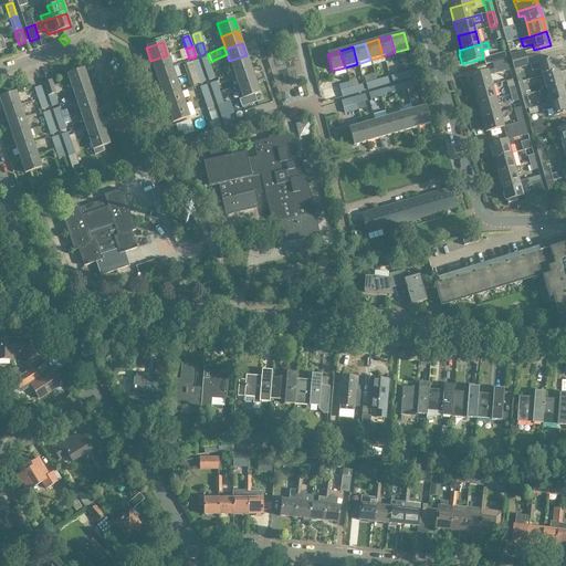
[(492,63),(506,59),(504,52),(483,59),(485,65),(492,63)]
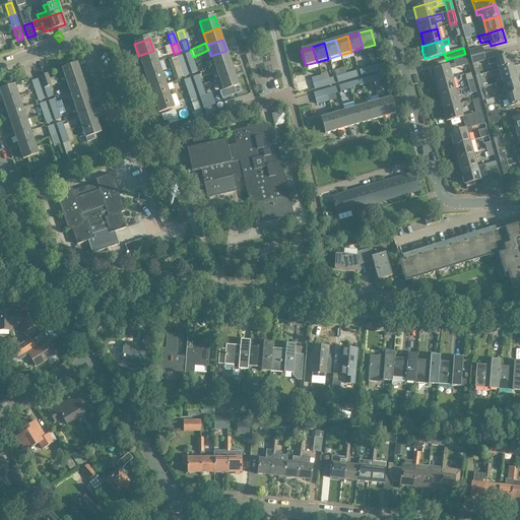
[(468,52),(469,58),(483,54),(481,48),(468,52)]
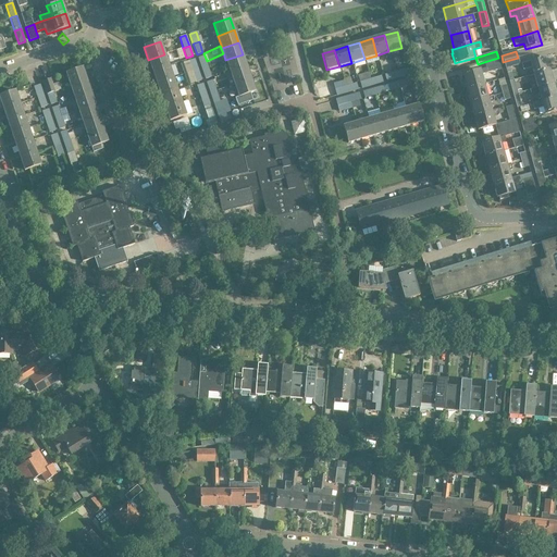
[(148,60),(152,72),(169,66),(164,54),(148,60)]
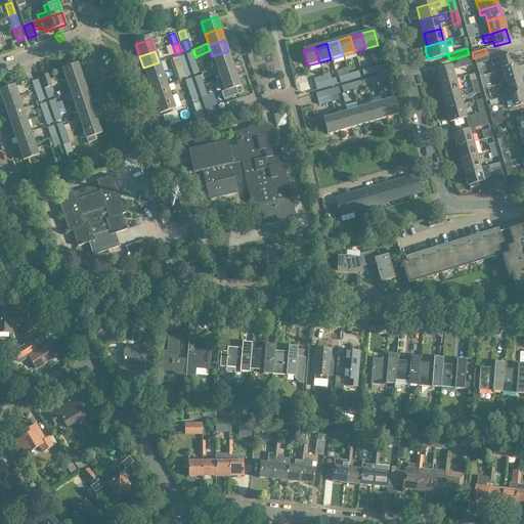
[(231,62),(228,51),(212,56),(216,68),(231,62)]
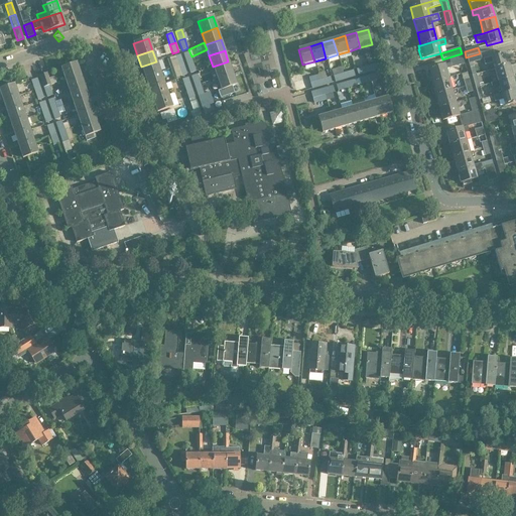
[(183,53),(186,63),(192,61),(188,51),(183,53)]
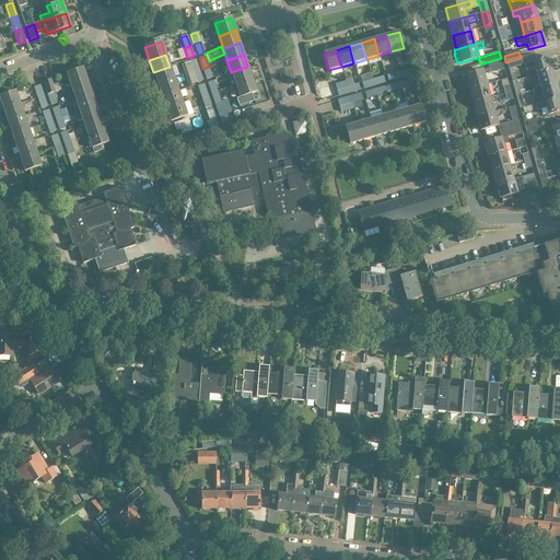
[(536,76),(551,71),(548,57),(524,63),(526,71),(534,69),(536,76)]
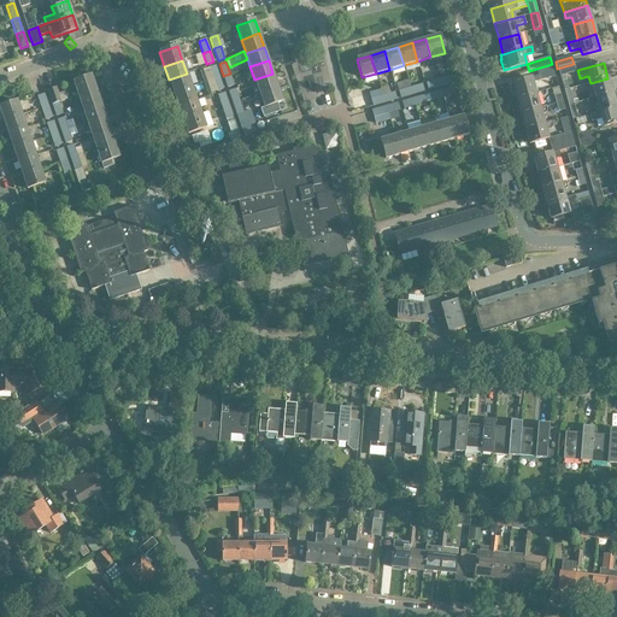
[(536,69),(539,76),(511,83),(515,99),(535,93),(532,83),(556,76),(552,64),(536,69)]
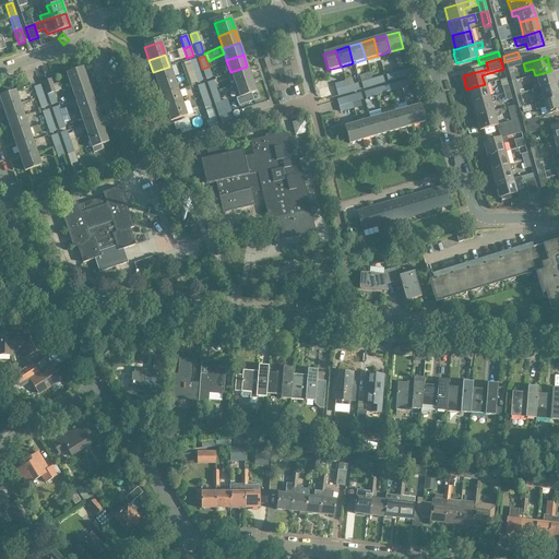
[(521,64),(520,58),(504,62),(507,69),(521,64)]
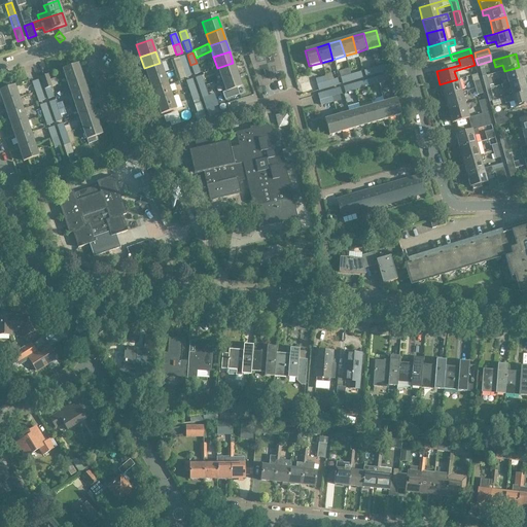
[(178,58),(181,68),(187,66),(183,56),(178,58)]
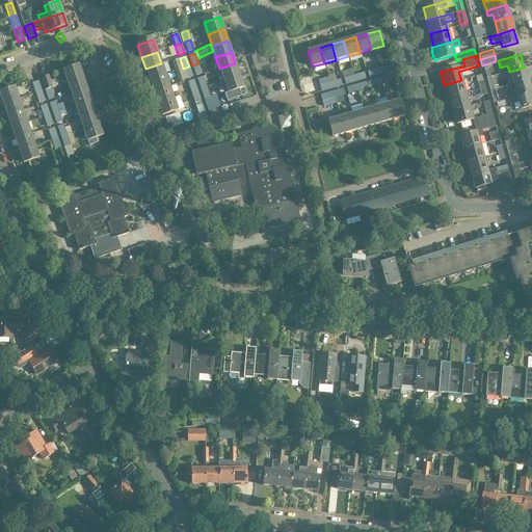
[(145,69),(150,80),(165,75),(161,63),(145,69)]
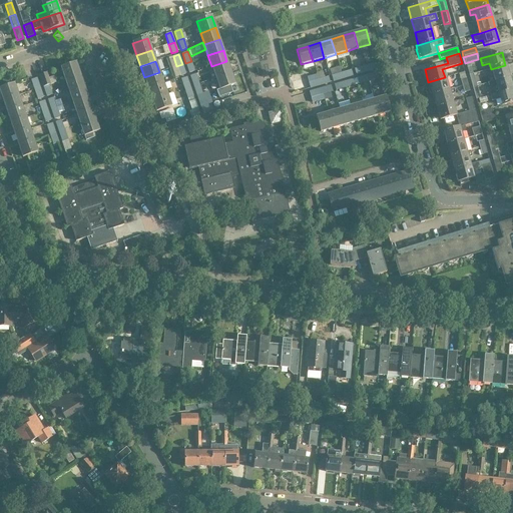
[(194,71),(191,61),(185,63),(189,73),(194,71)]
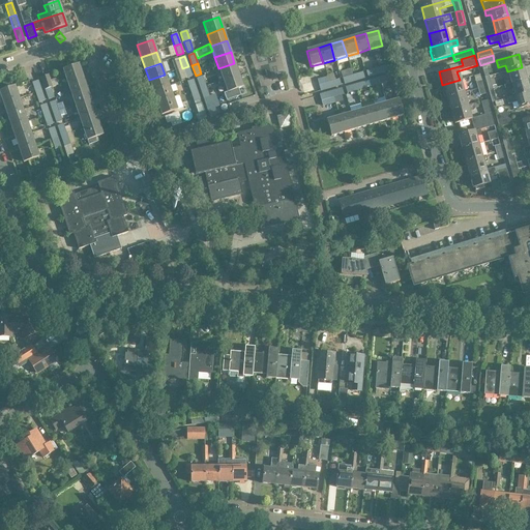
[(238,76),(234,63),(218,68),(223,81),(238,76)]
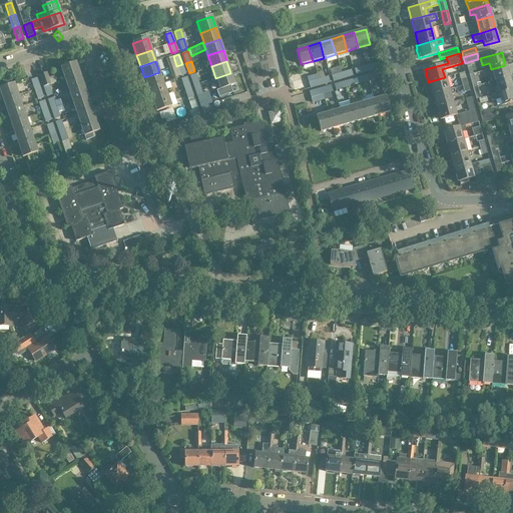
[(64,79),(79,74),(75,62),(60,67),(64,79)]
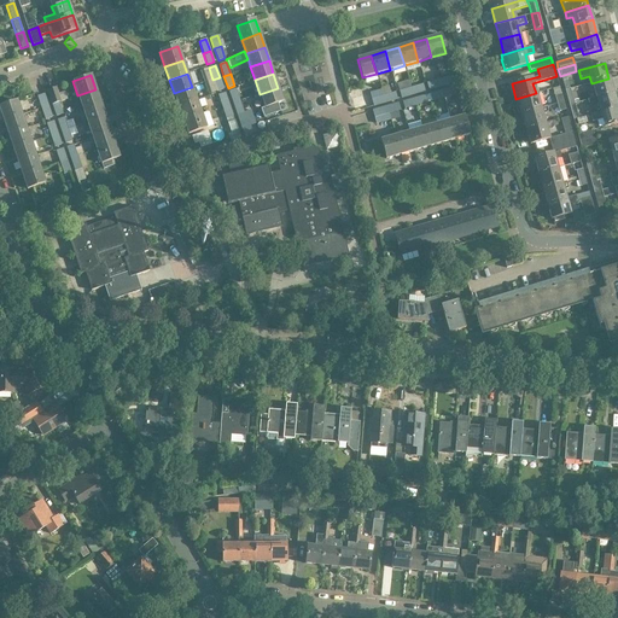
[(438,80),(441,87),(453,83),(450,76),(438,80)]
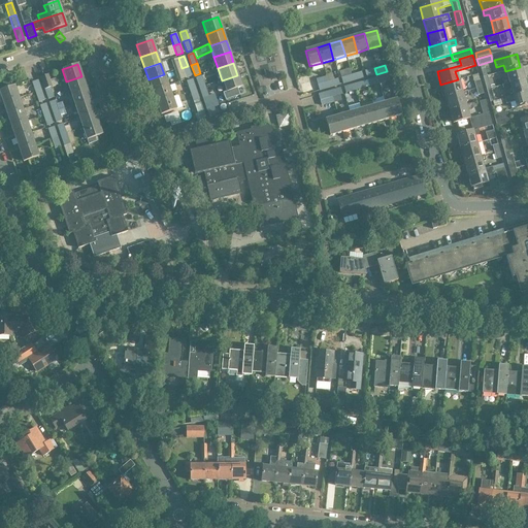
[(191,76),(188,66),(182,68),(185,78),(191,76)]
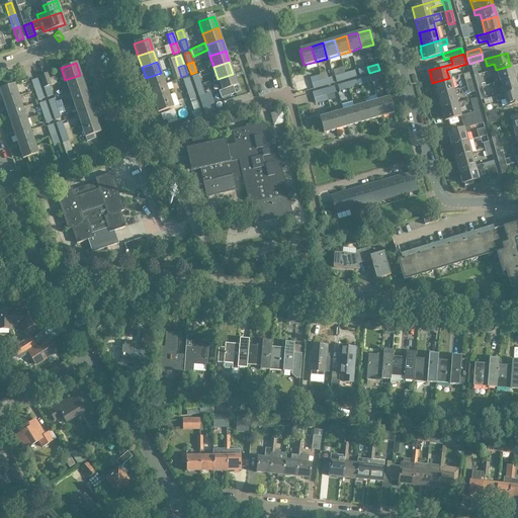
[(510,66),(496,70),(499,82),(514,78),(510,66)]
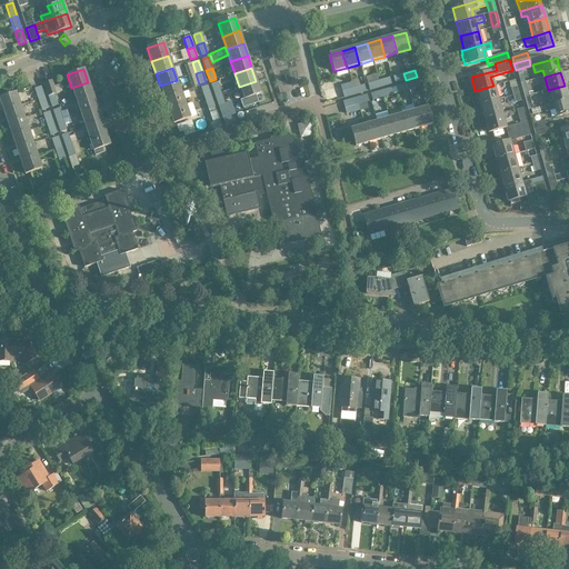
[(406,80),(403,73),(392,77),(395,83),(406,80)]
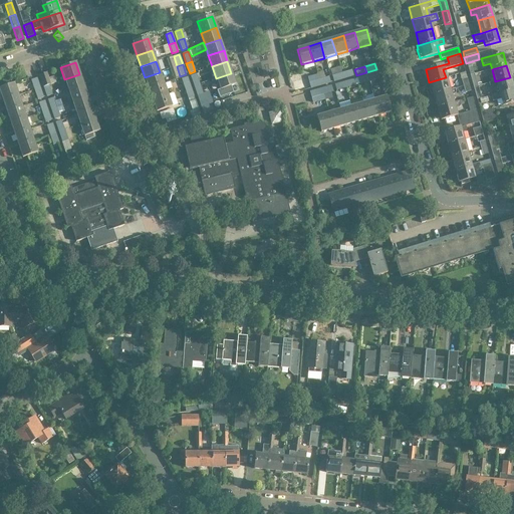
[(341,73),(343,78),(353,76),(351,70),(341,73)]
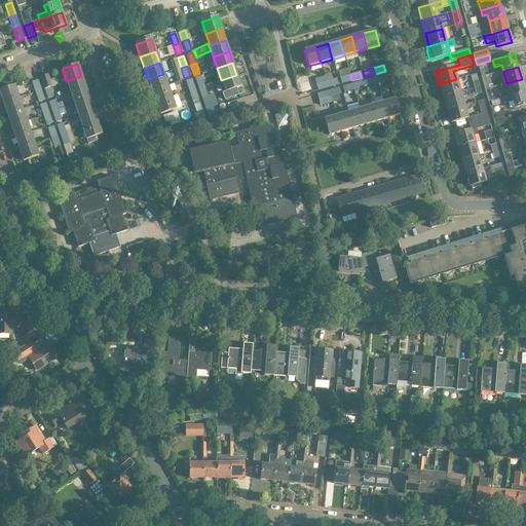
[(152,90),(167,85),(163,74),(148,79),(152,90)]
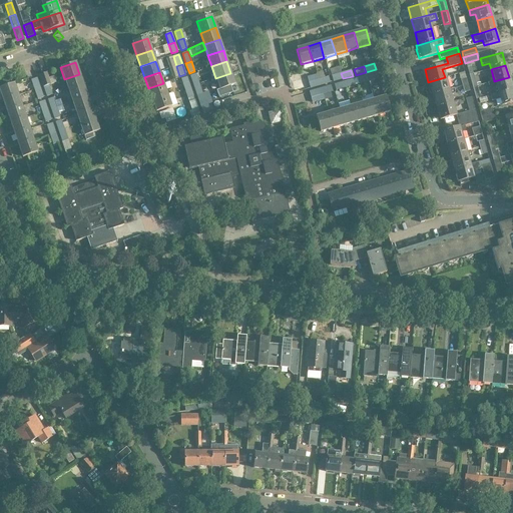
[(367,75),(368,81),(378,78),(377,72),(367,75)]
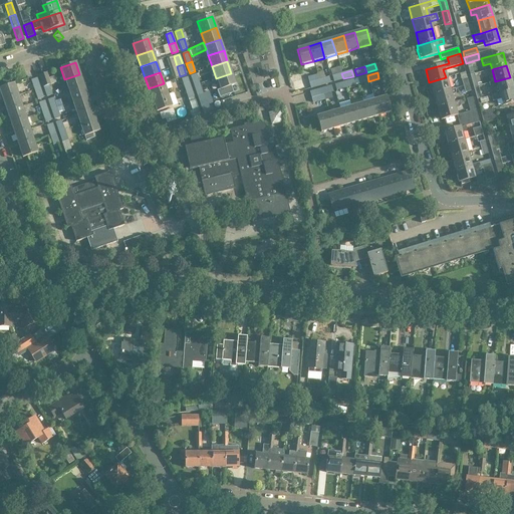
[(462,79),(464,86),(469,84),(466,72),(460,74),(461,80),(462,79)]
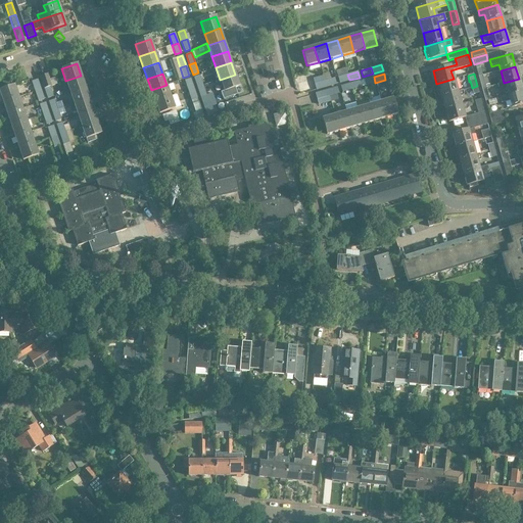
[(50,86),(50,87),(57,84),(55,79),(50,81),(47,75),(40,77),(44,88),(50,86)]
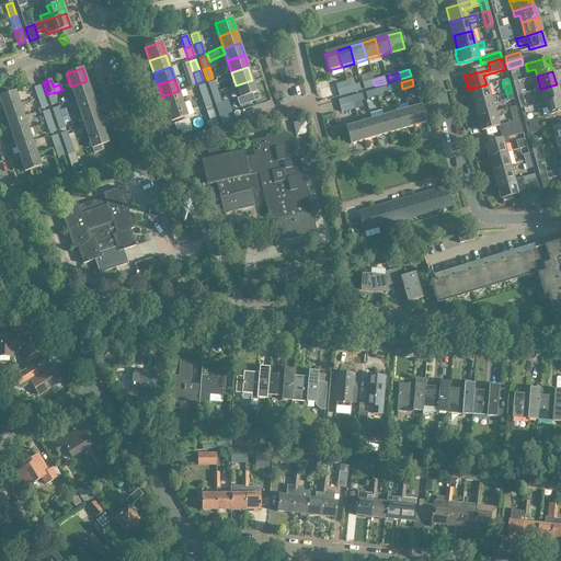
[(256,92),(252,80),(236,86),(240,98),(236,99),(239,106),(254,102),(252,94),(256,92)]
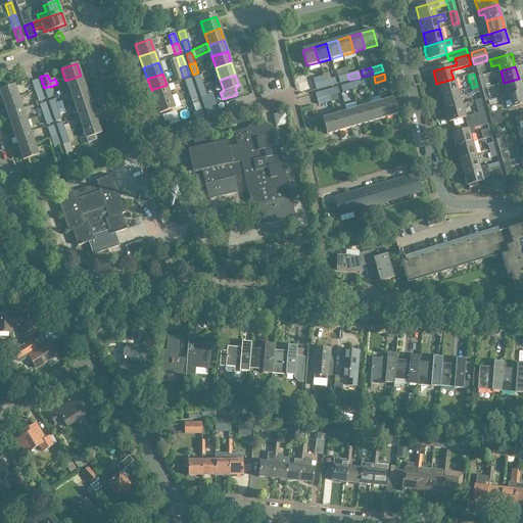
[(349,80),(347,75),(337,77),(339,83),(349,80)]
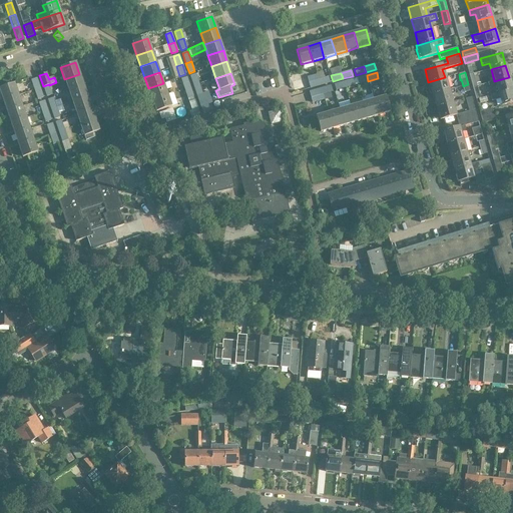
[(83,85),(79,74),(64,79),(68,90),(83,85)]
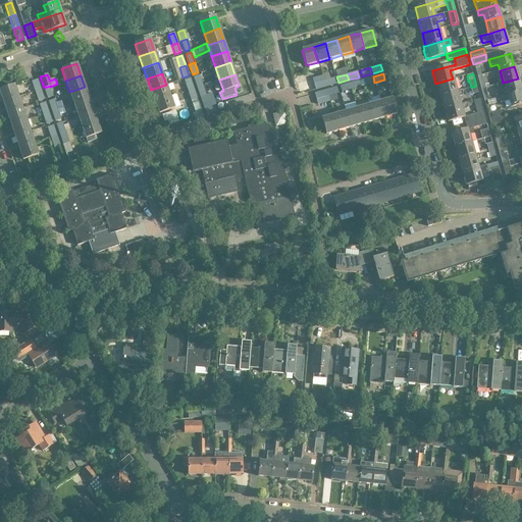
[(194,77),(197,87),(203,85),(199,75),(194,77)]
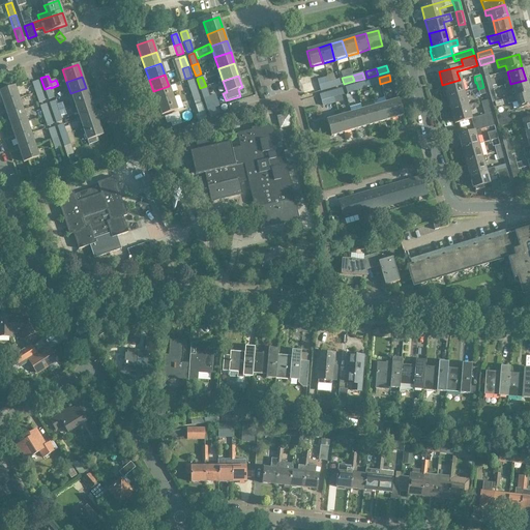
[(328,82),(329,82),(327,77),(317,80),(320,91),(330,88),(328,82)]
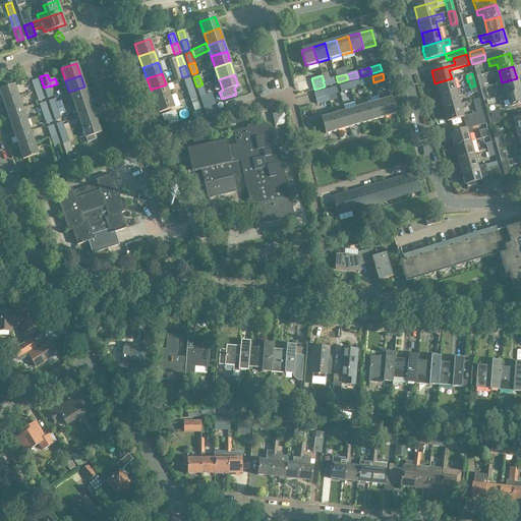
[(373,82),(372,76),(362,79),(364,85),(373,82)]
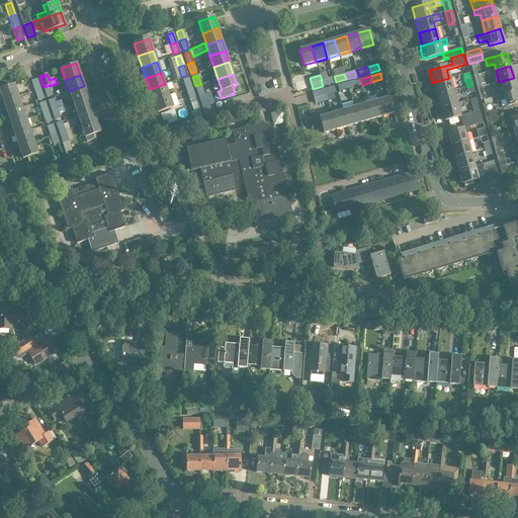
[(321,80),(323,86),(333,83),(331,77),(322,80),(321,80)]
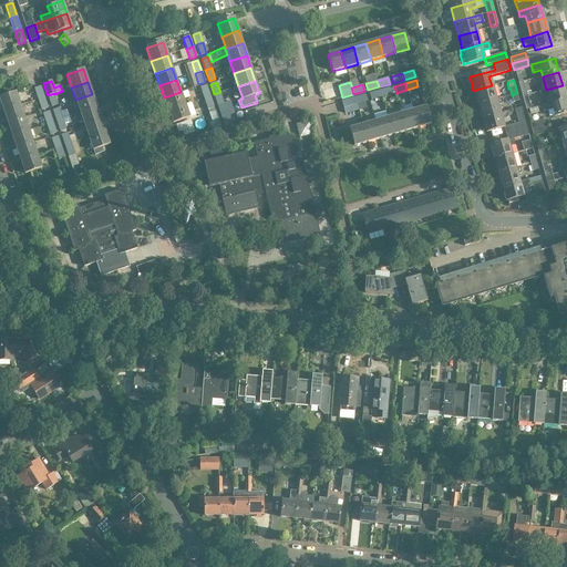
[(199,88),(204,99),(210,96),(206,85),(199,88)]
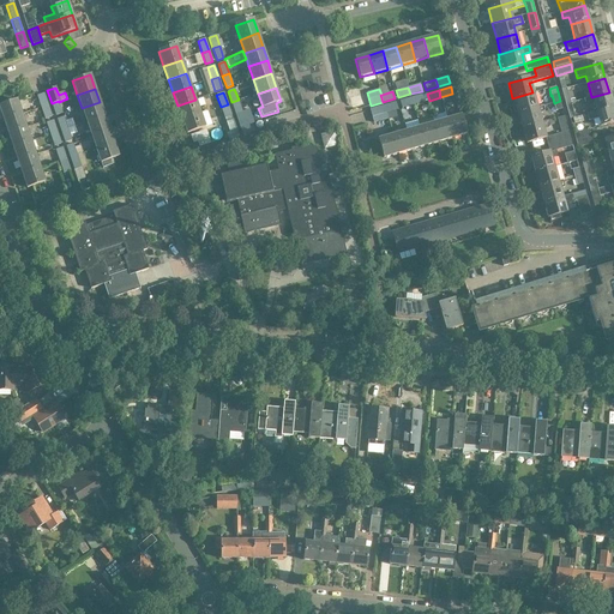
[(533,92),(512,98),(517,113),(536,108),(533,92)]
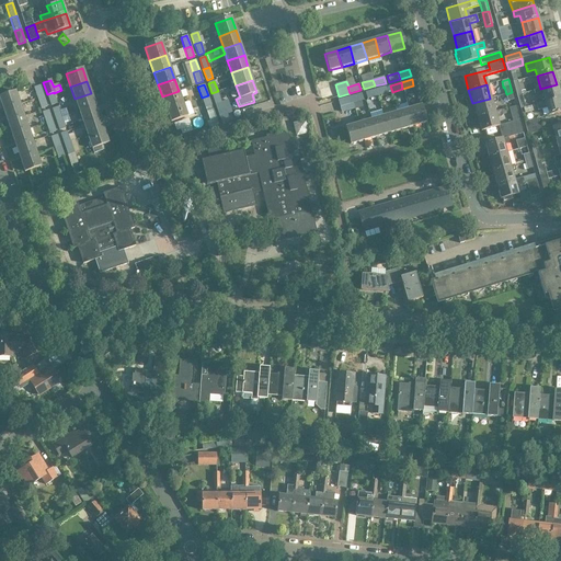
[(545,102),(560,98),(557,84),(540,89),(533,91),(535,96),(542,94),(545,102)]
